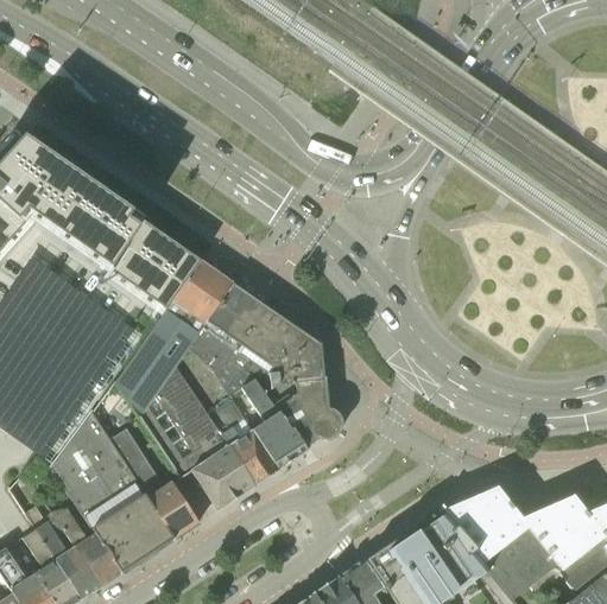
[(93,120),(95,119),(105,141),(113,138),(125,146),(131,159),(138,147),(136,141),(147,137),(156,158),(149,169),(164,180),(174,177),(182,164),(196,158),(97,88),(95,89),(80,110),(93,120)]
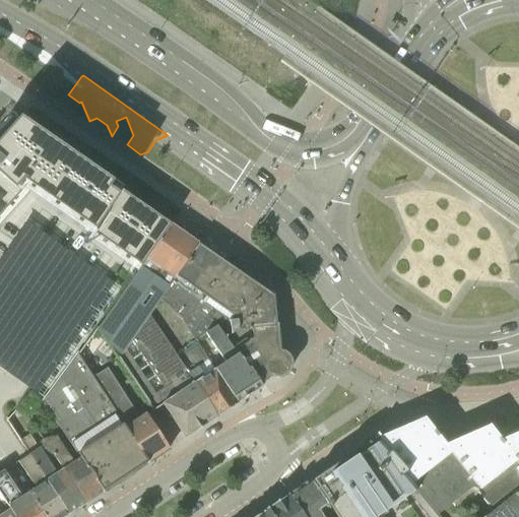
[(172,222),(172,221),(121,186),(20,116),(0,138),(0,214),(21,191),(17,186),(23,180),(68,211),(90,227),(142,263),(172,222)]
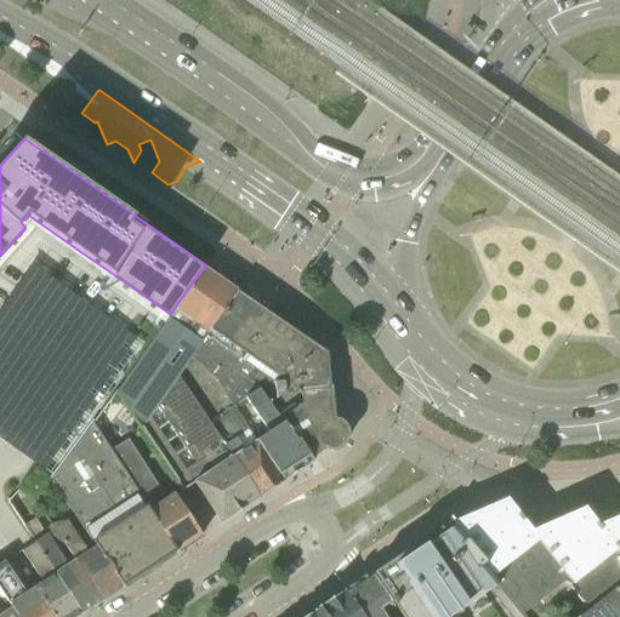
[(186,325),(220,276),(205,266),(170,314),(186,325)]
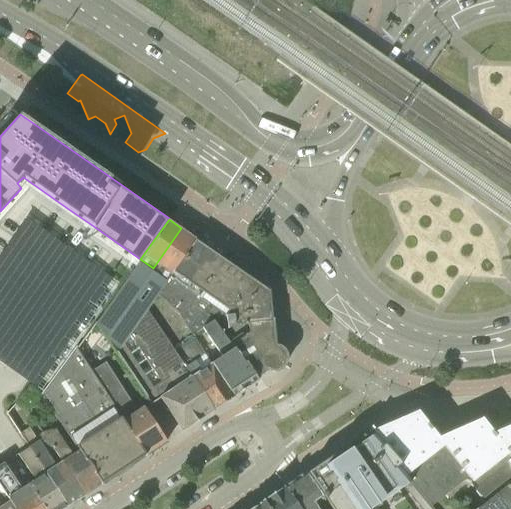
[(153,268),(167,278),(195,238),(181,228),(153,268)]
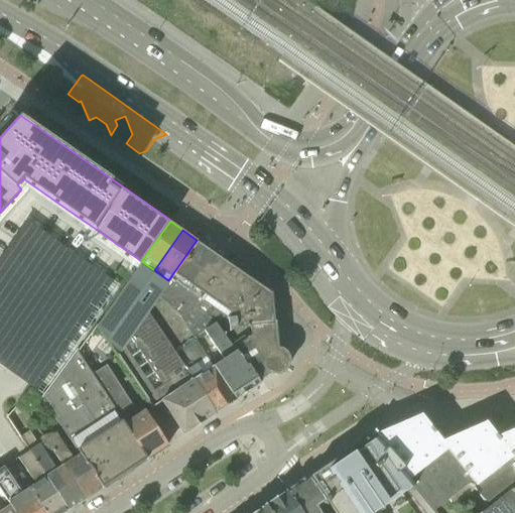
[(159,293),(173,304),(171,307),(180,316),(184,322),(195,337),(205,331),(218,324),(228,319),(231,329),(237,323),(275,319),(274,308),(265,287),(228,262),(213,251),(197,240),(168,280),(159,293)]
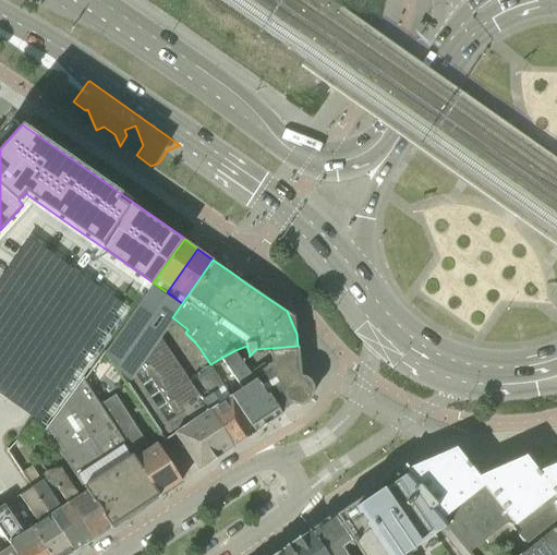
[(143,330),(147,334),(153,325),(140,315),(148,303),(171,318),(172,317),(182,303),(167,292),(153,282),(124,325),(105,351),(123,377),(142,351),(136,348),(140,342),(135,340),(140,335),(143,330)]
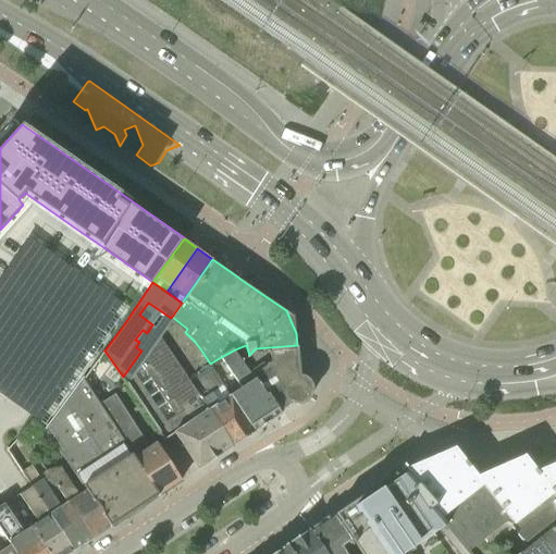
[(162,330),(153,324),(150,330),(158,335),(162,330)]
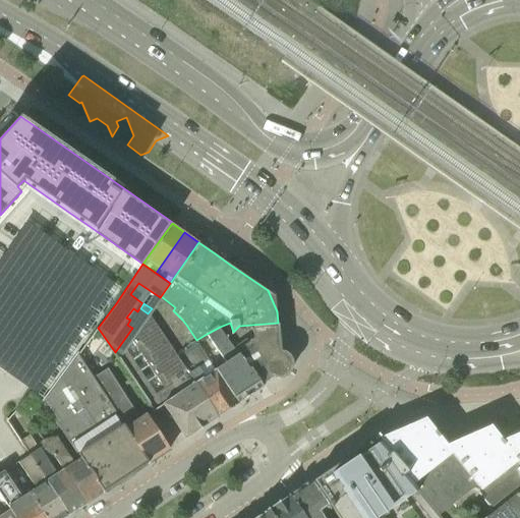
[(130,312),(139,320),(142,314),(137,311),(133,308),(130,312)]
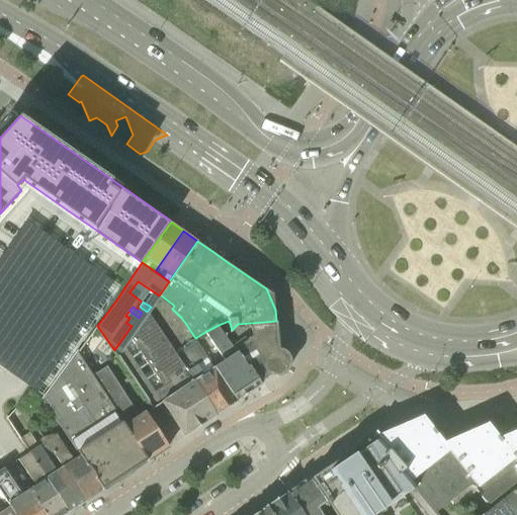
[(139,318),(130,311),(125,316),(130,318),(136,322),(139,318)]
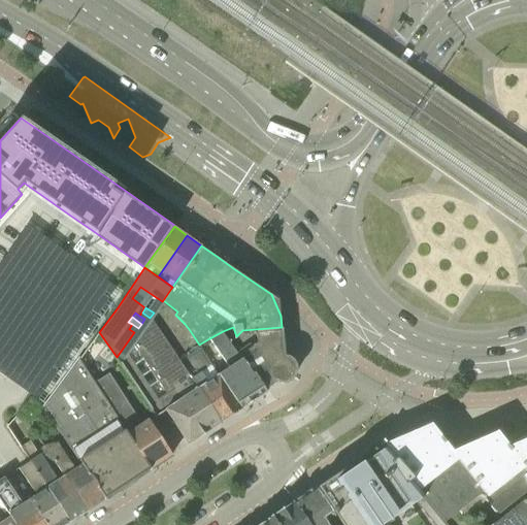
[(153,319),(135,342),(169,397),(162,401),(189,443),(224,419),(183,358),(177,351),(175,352),(159,328),(153,319)]
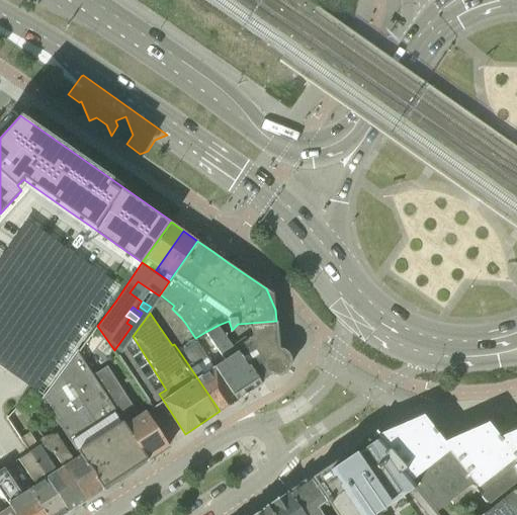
[(136,322),(130,318),(126,323),(132,326),(133,327),(136,322)]
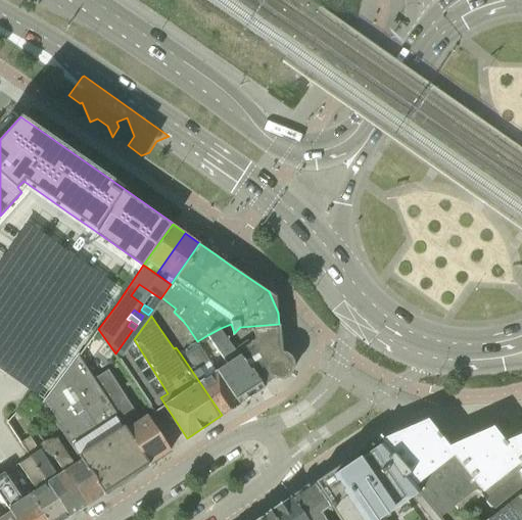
[(283,351),(282,351),(279,324),(240,327),(234,333),(234,334),(238,331),(254,330),(254,339),(250,342),(247,339),(236,346),(252,370),(253,369),(264,384),(276,377),(278,377),(281,377),(283,377),(285,377),(286,376),(288,375),(290,374),(291,372),(292,370),(293,369),(293,367),(293,366),(293,364),(293,363),(293,361),(293,360),(292,358),(291,357),(290,356),(288,355),(287,353),(285,352),(283,351)]
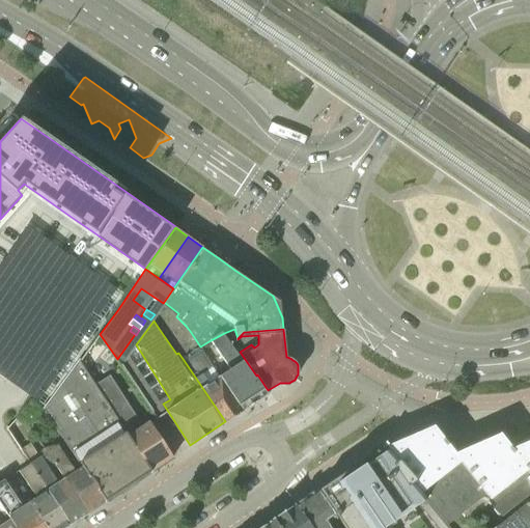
[(246,408),(269,393),(268,390),(257,374),(256,376),(240,352),(239,353),(224,333),(211,340),(231,369),(224,373),(223,374),(246,408)]
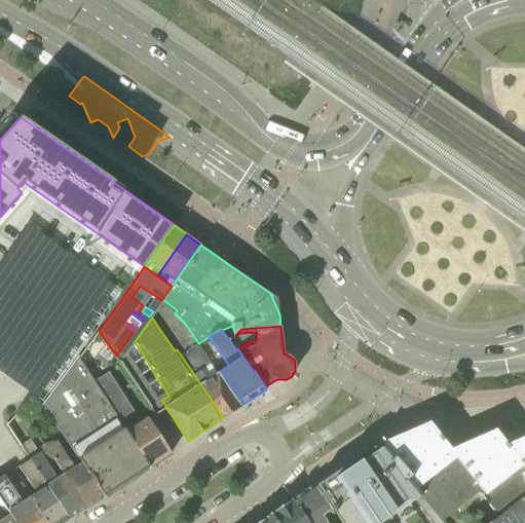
[(185,355),(182,357),(223,417),(244,404),(221,371),(222,370),(219,366),(215,368),(199,345),(185,355)]
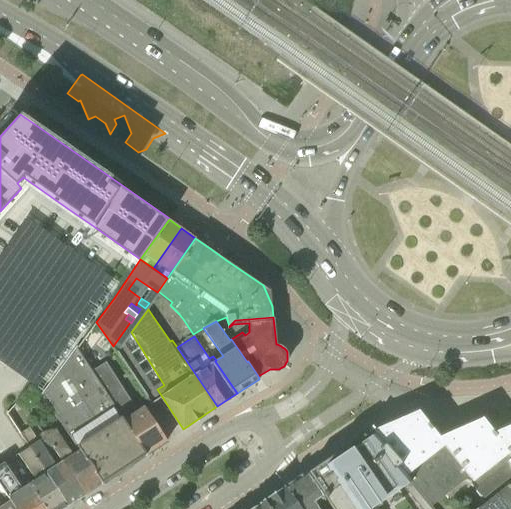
[(145,454),(147,453),(93,369),(79,346),(44,395),(81,448),(103,479),(144,452),(145,454)]
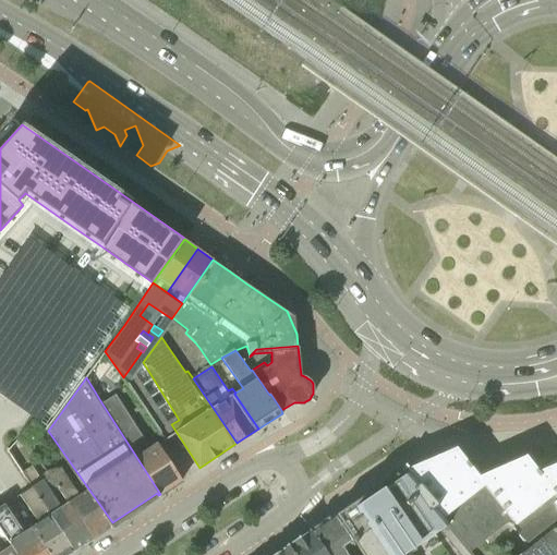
[(160,494),(182,480),(158,443),(150,447),(116,393),(101,402),(160,494)]
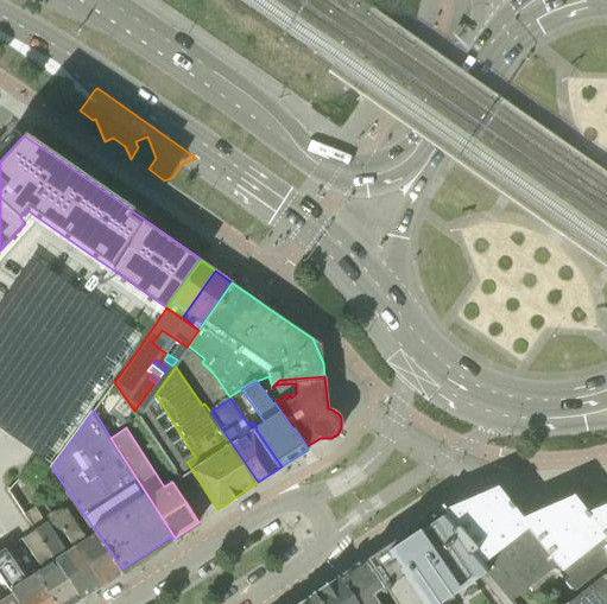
[(495,488),(447,508),(446,509),(479,550),(475,552),(491,570),(499,580),(507,591),(513,598),(557,564),(558,564),(522,517),(497,487),(495,488)]
